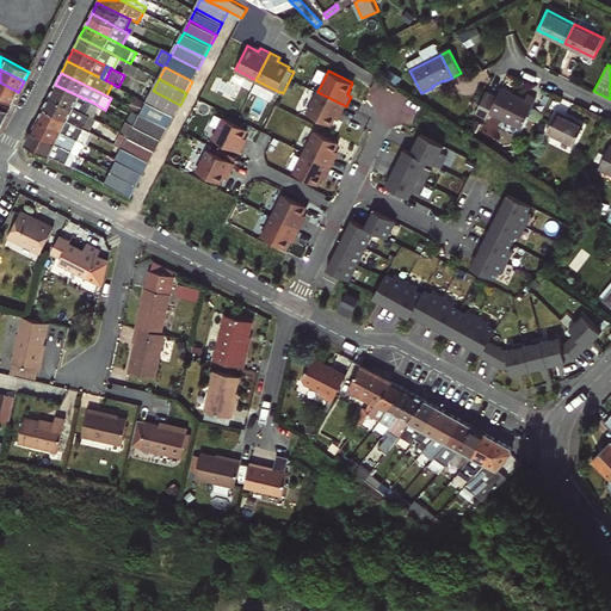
[(0,96),(1,97),(13,103),(18,92),(0,82),(0,96)]
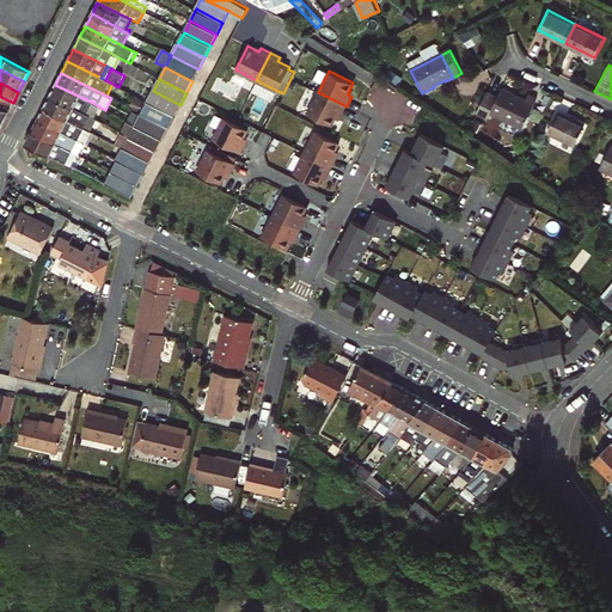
[(55,85),(50,96),(87,115),(93,103),(55,85)]
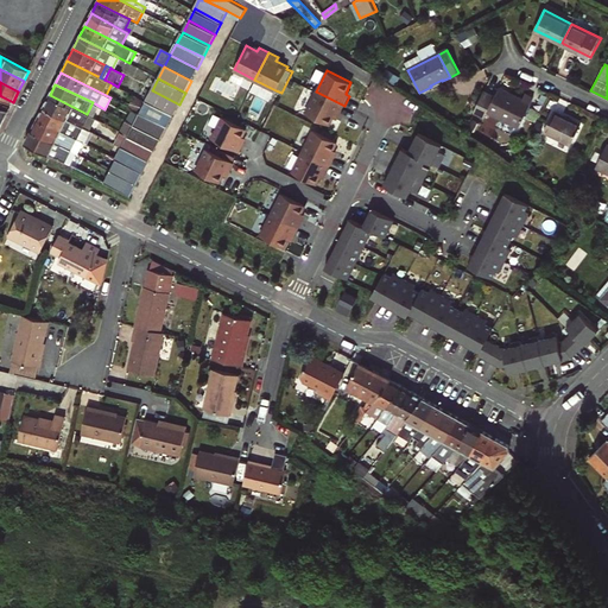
[(523,100),(508,93),(510,90),(500,87),(488,111),(520,126),(534,97),(526,94),(523,100)]
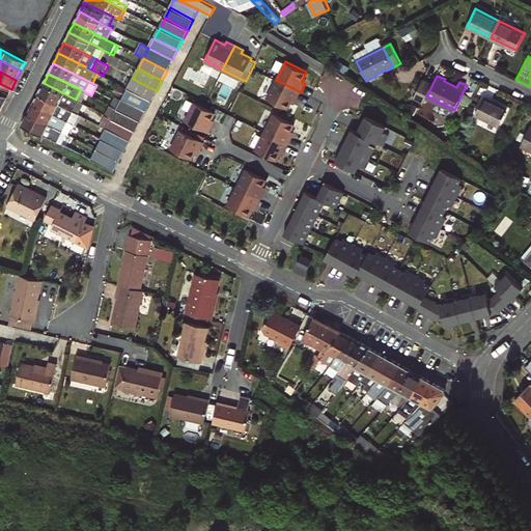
[(133,80),(128,89),(151,101),(157,91),(133,79),(133,80)]
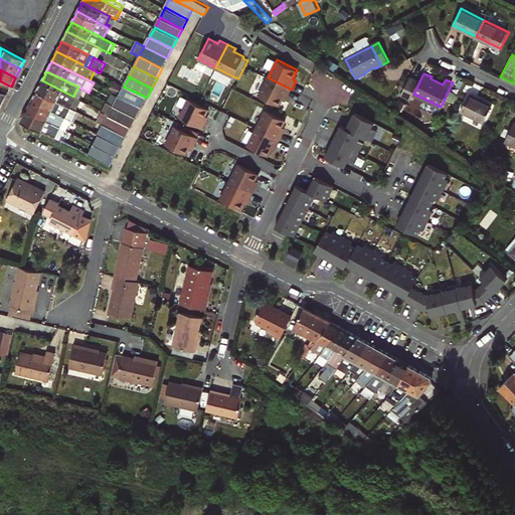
[(268,77),(259,96),(280,106),(284,96),(288,98),(292,90),(268,77)]
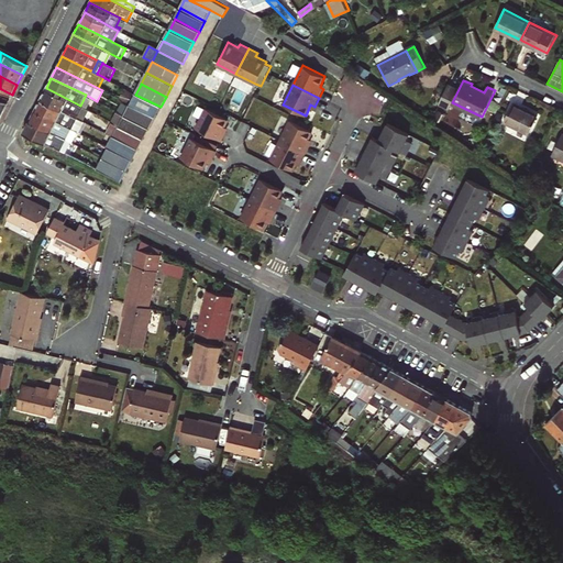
[(80,106),(46,88),(40,99),(76,118),(77,117),(84,120),(86,116),(79,113),(83,107),(80,106)]
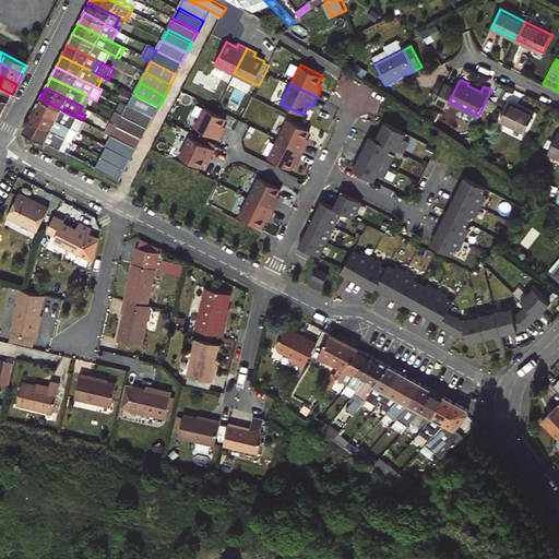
[(134,94),(129,104),(154,117),(159,106),(134,94)]
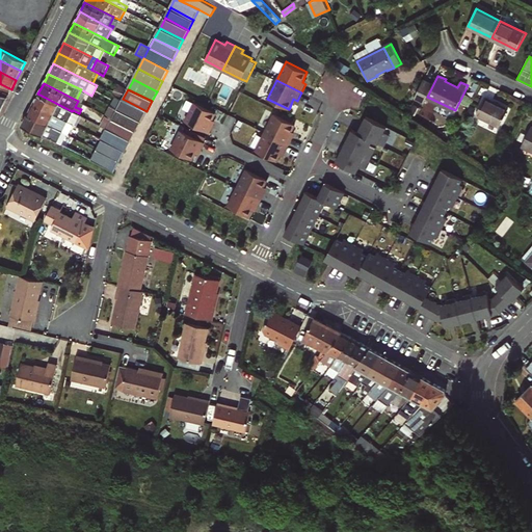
[(72,111),(37,94),(33,104),(53,114),(57,116),(68,122),(72,111)]
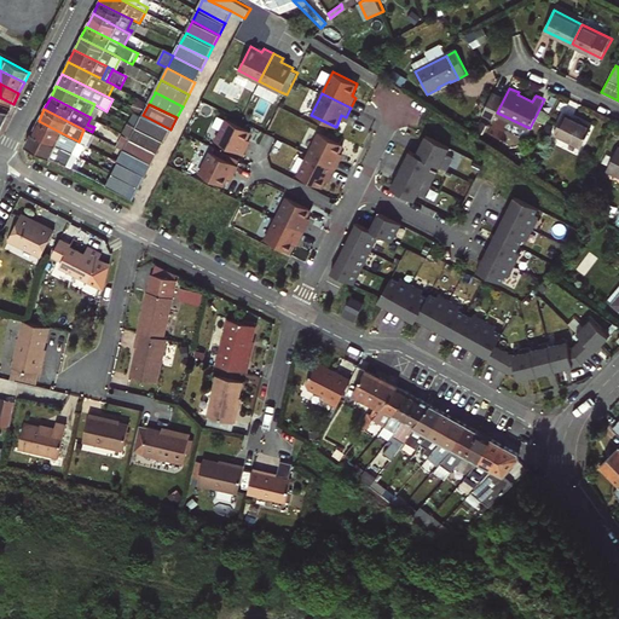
[(583,146),(593,127),(565,113),(555,133),(583,146)]
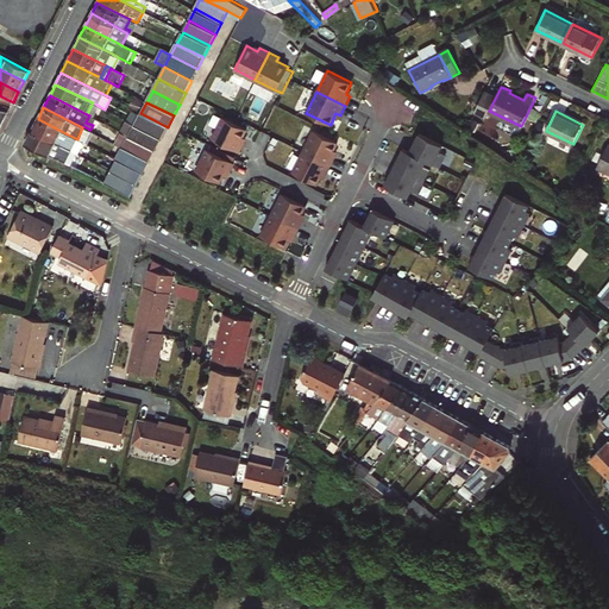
[(135,125),(139,115),(132,112),(127,121),(135,125)]
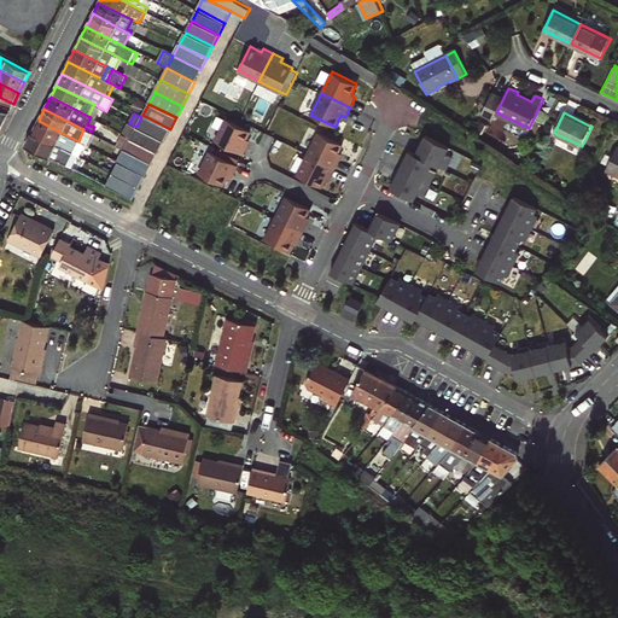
[(136,127),(164,140),(170,129),(143,115),(141,117),(136,127)]
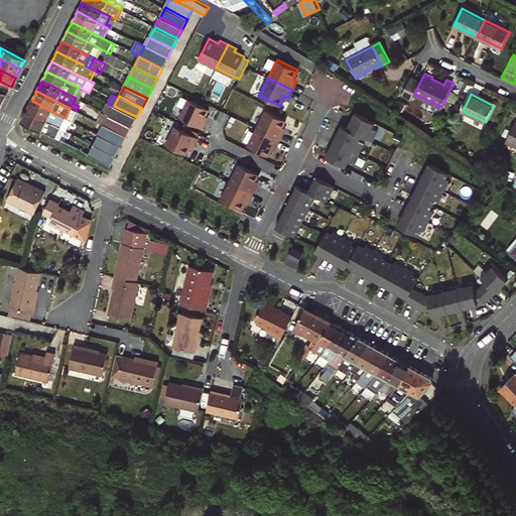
[(189,99),(180,117),(204,129),(208,120),(205,119),(210,109),(189,99)]
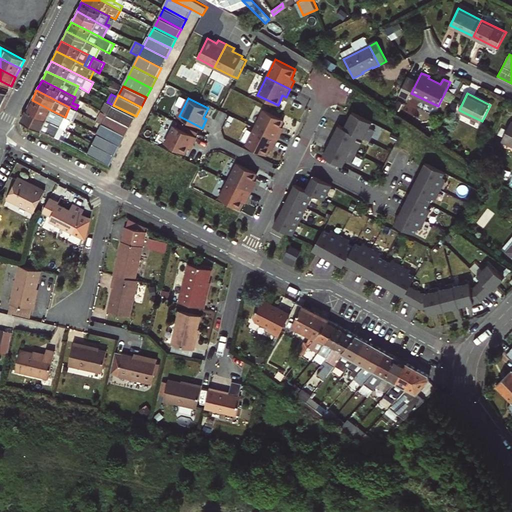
[(51,110),(32,100),(26,110),(46,120),(51,122),(60,127),(65,117),(55,112),(51,110)]
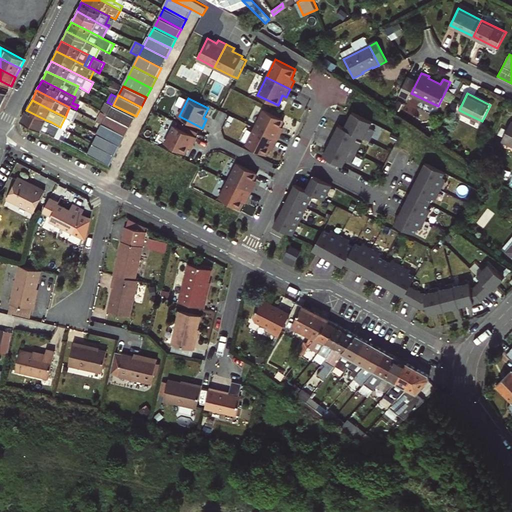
[(108,115),(113,105),(107,102),(102,111),(108,115)]
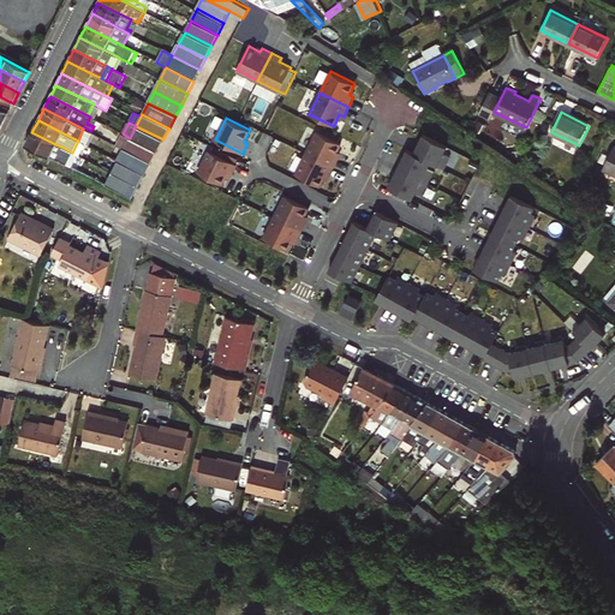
[(136,126),(130,138),(157,151),(163,139),(136,126)]
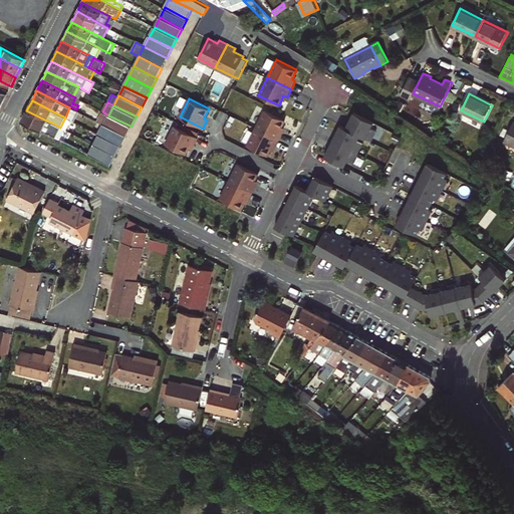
[(73,121),(77,111),(69,107),(65,117),(73,121)]
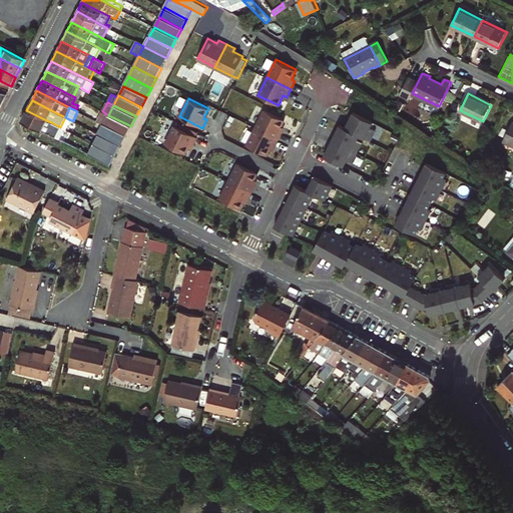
[(265,109),(255,127),(280,139),(284,131),(280,129),(285,119),(265,109)]
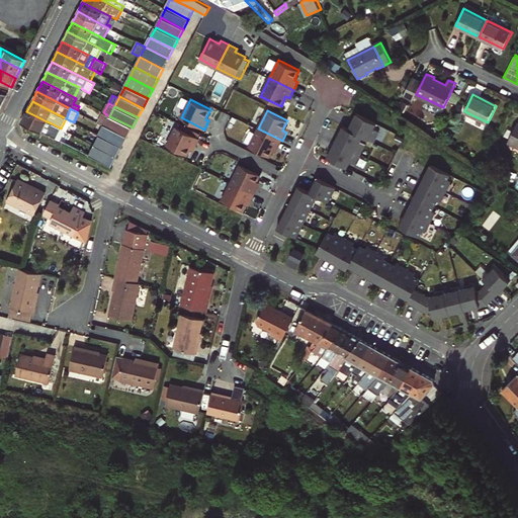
[(47,121),(26,111),(21,120),(48,134),(56,138),(61,128),(52,123),(47,121)]
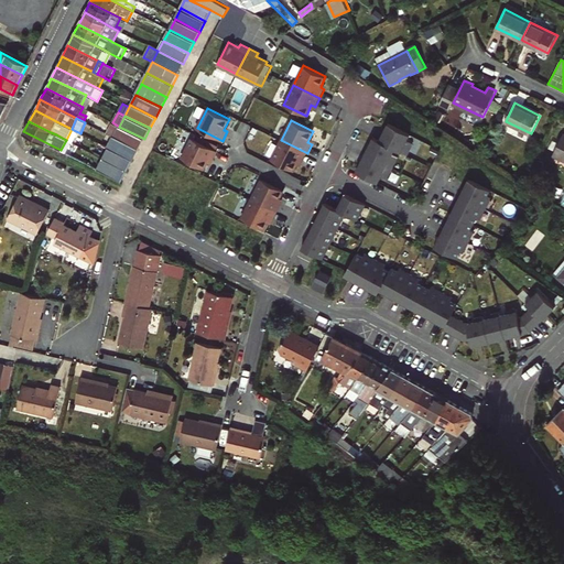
[(114,137),(119,127),(112,122),(107,133),(114,137)]
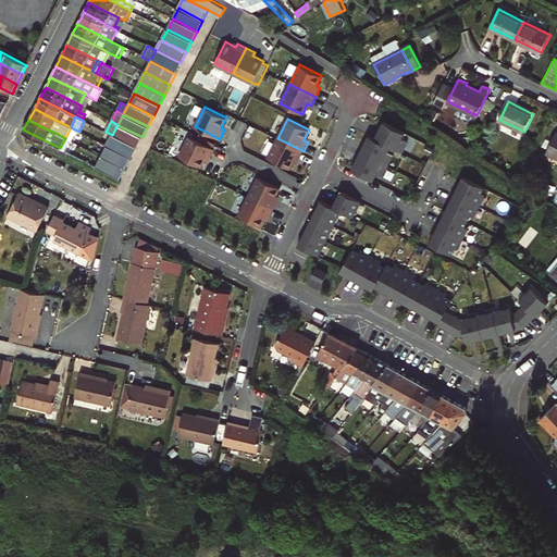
[(357,158),(353,169),(374,180),(378,173),(383,176),(394,155),(387,152),(391,147),(403,153),(408,141),(403,138),(406,132),(384,121),(379,132),(375,138),(369,135),(363,146),(364,146),(358,159),(357,158)]
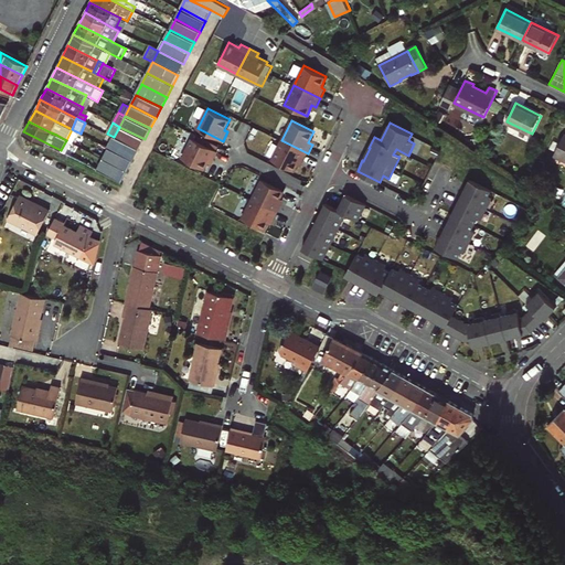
[(145,139),(119,127),(114,137),(138,150),(145,139)]
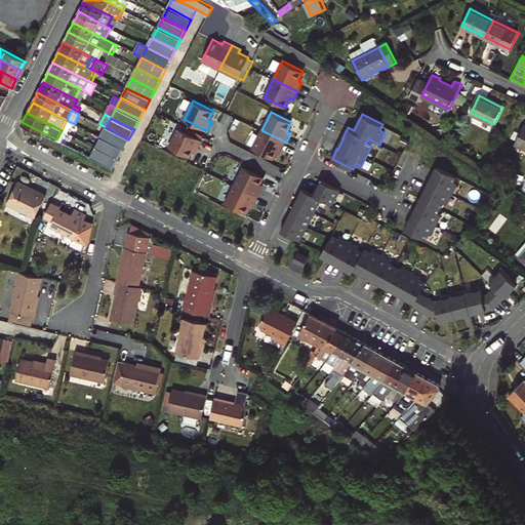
[(524,148),(524,122),(515,143),(524,148)]
